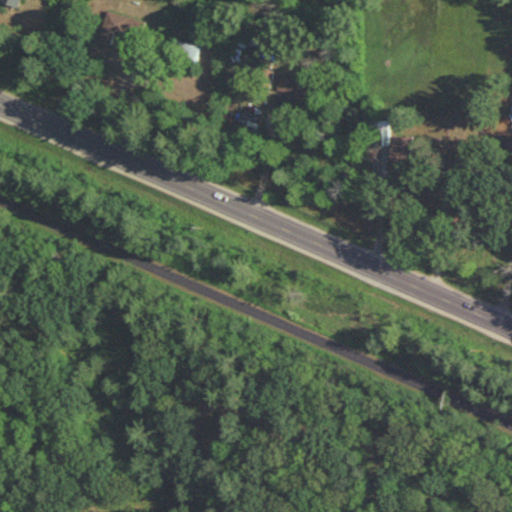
[(23,0),(3,0),(3,3),(21,8),(23,0)]
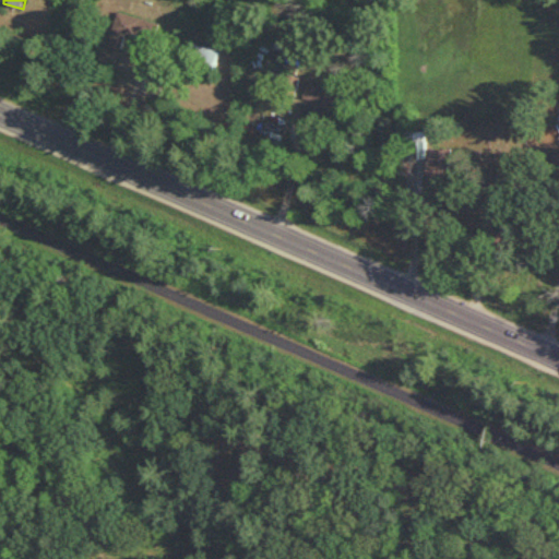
[(127,50),(139,18),(120,11),(108,44),(127,50)]
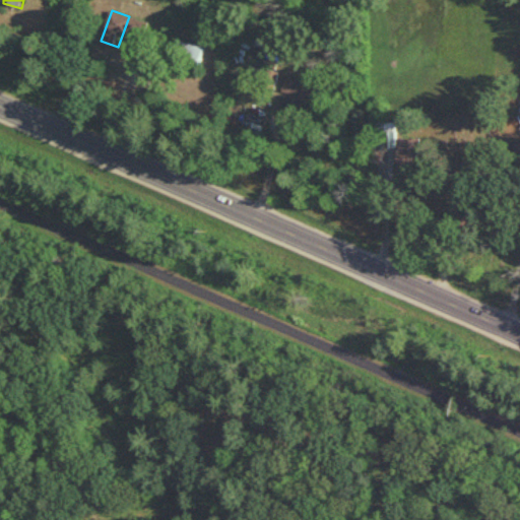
[(197,73),(207,50),(181,39),(171,62),(197,73)]
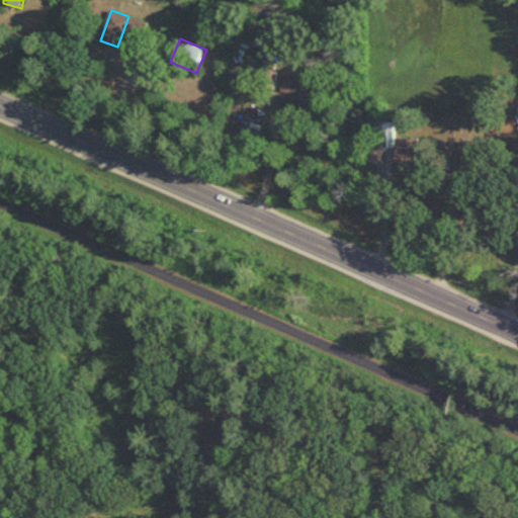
[(279,71),(264,67),(259,86),(274,89),(279,71)]
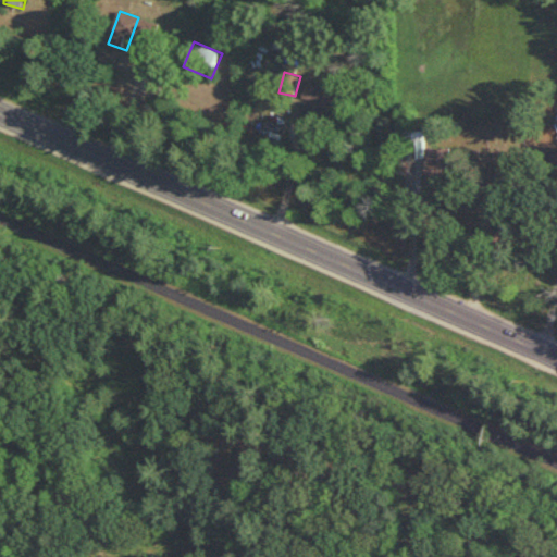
[(334,112),(343,96),(311,79),(302,96),(334,112)]
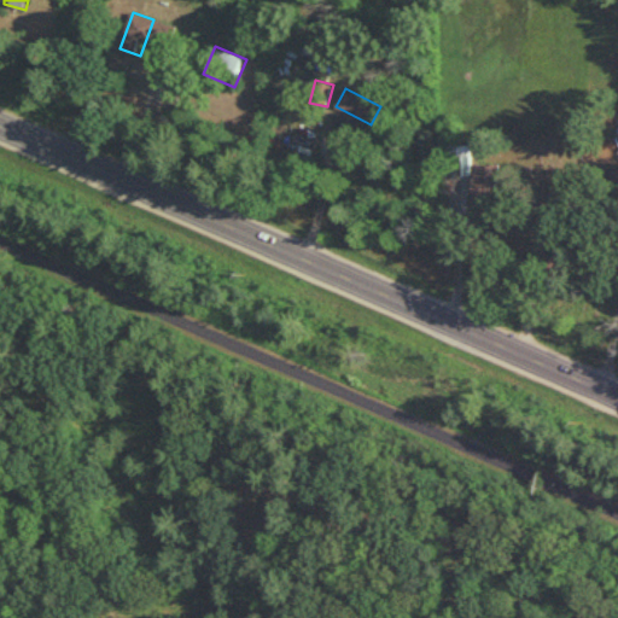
[(501,164),(471,163),(471,159),(466,159),(464,203),(500,204),(501,164)]
